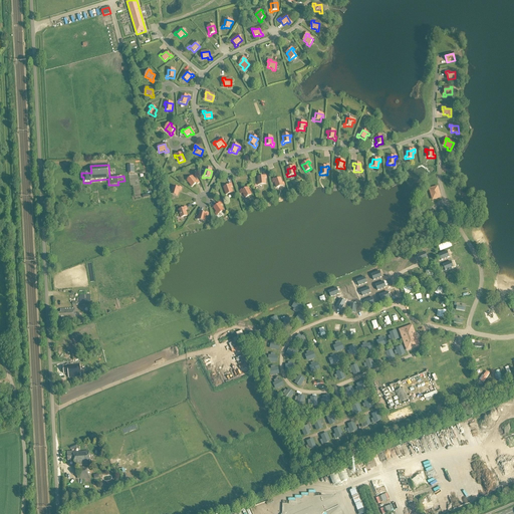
[(265,179),(266,179),(266,176),(263,176),(263,177),(258,178),(258,183),(257,183),(257,186),(265,185),(265,179)]
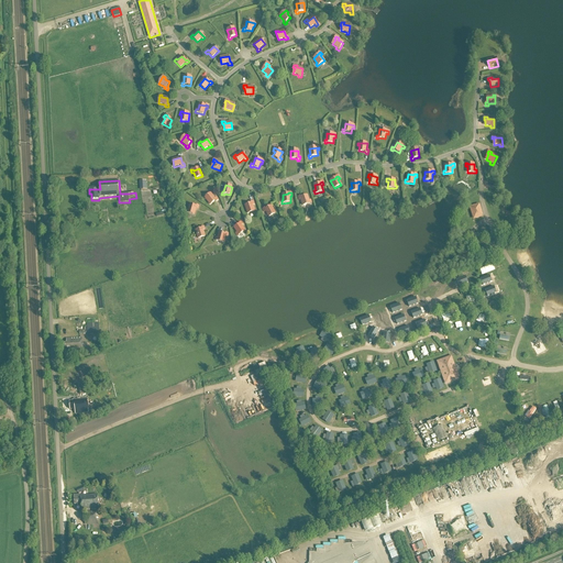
[(216,202),(218,200),(216,198),(214,199),(211,194),(205,198),(210,205),(216,201),(216,202)]
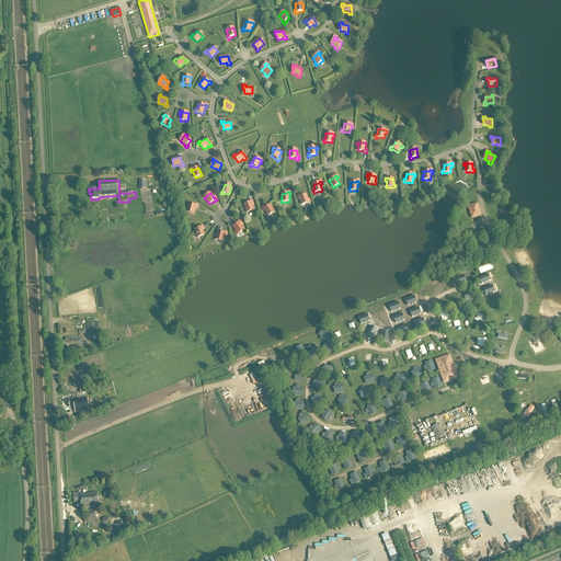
[(301,205),(310,203),(309,199),(308,201),(306,195),(300,197),(300,195),(297,196),(298,199),(300,199),(301,205)]
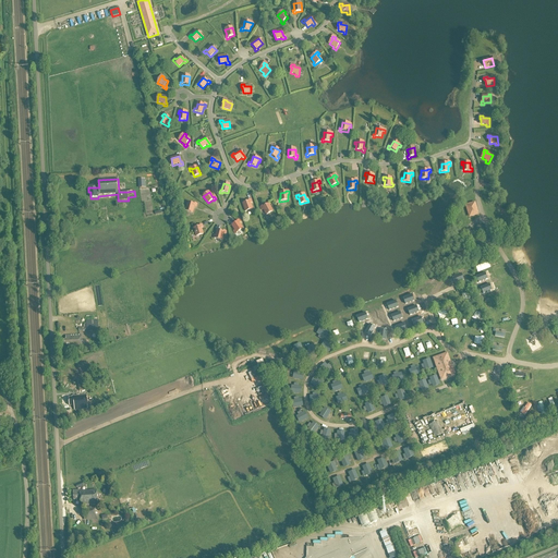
[(251,204),(252,203),(251,199),(249,201),(249,202),(243,204),(245,211),(253,209),(251,204)]
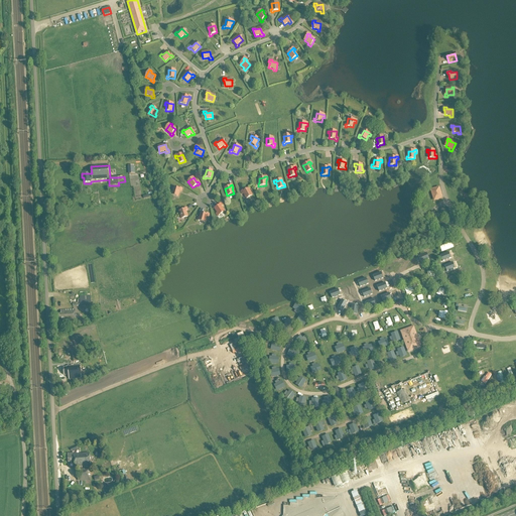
[(181,191),(182,188),(179,188),(179,189),(173,187),(172,192),(170,192),(170,195),(178,197),(179,191),(181,191)]
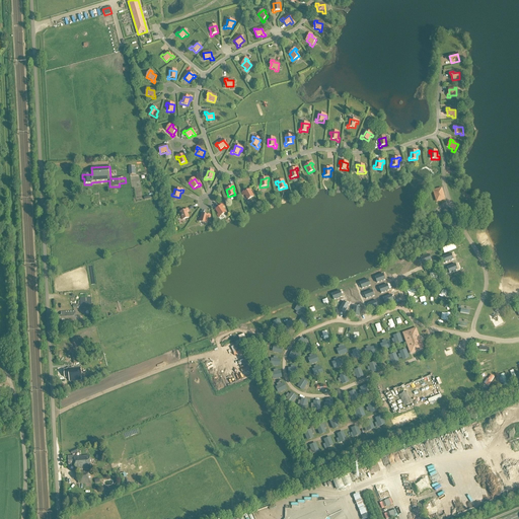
[(437,201),(444,199),(441,190),(435,192),(437,201)]
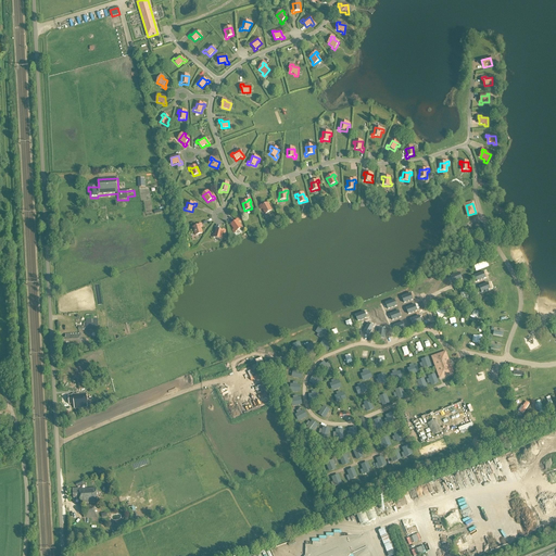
[(266,214),(272,211),(268,204),(263,206),(262,205),(260,206),(261,210),(263,209),(266,214)]
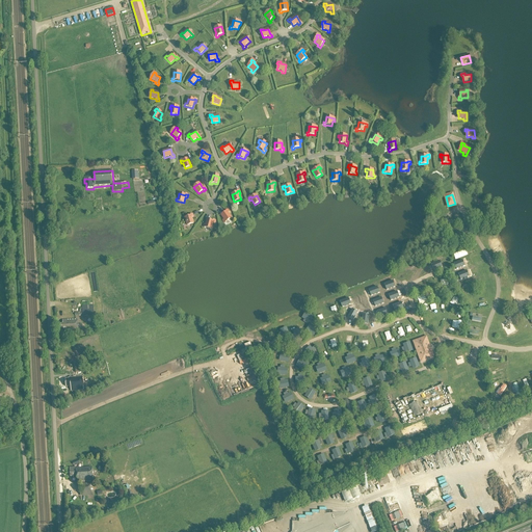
[(224,223),(232,218),(228,213),(230,212),(228,210),(225,211),(227,212),(221,215),(224,220),(222,221),(224,223)]
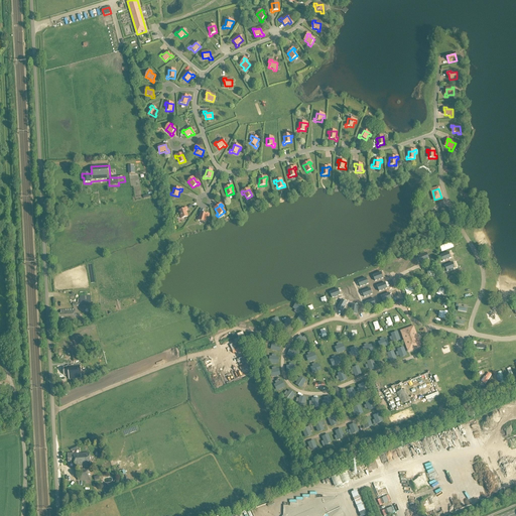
[(186,212),(187,211),(186,208),(184,209),(184,210),(179,212),(181,219),(187,217),(186,212)]
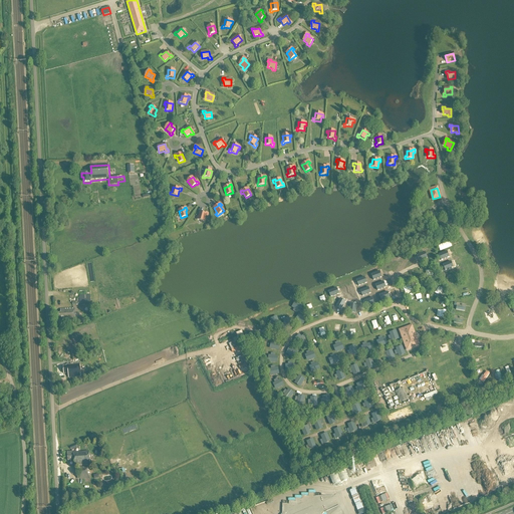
[(208,216),(208,213),(206,213),(206,214),(200,213),(199,217),(197,217),(197,220),(204,222),(206,216),(208,216)]
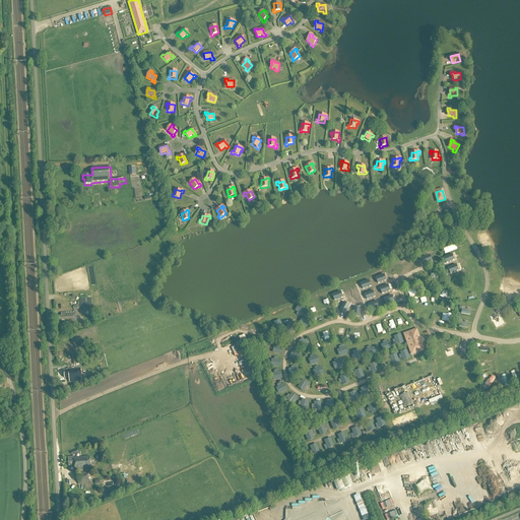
[(455,241),(440,248),(444,254),(459,249),(455,241)]
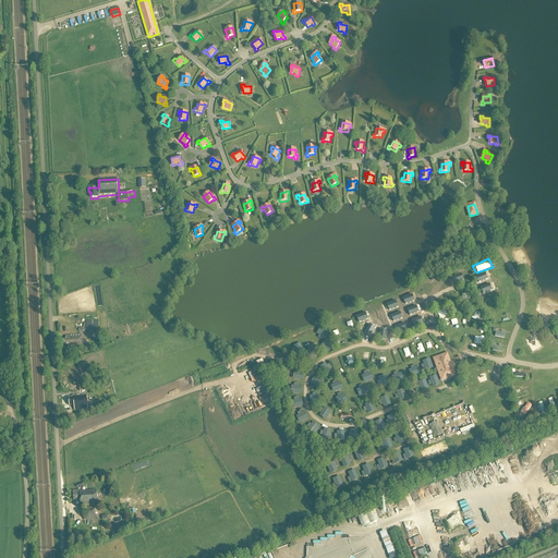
[(466,289),(457,292),(460,301),(476,303),(472,289),(466,289)]
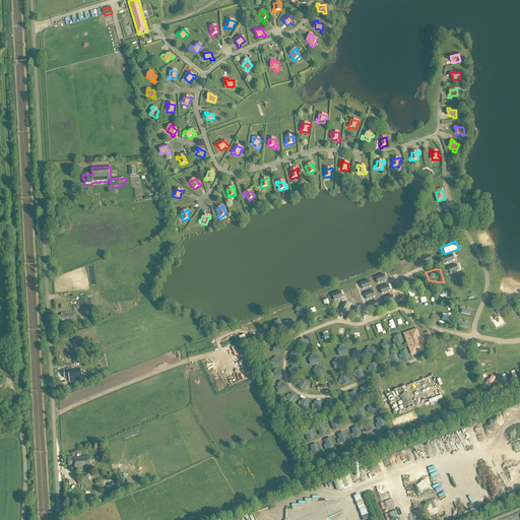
[(426,272),(414,276),(421,296),(430,290),(431,287),(429,280),(426,272)]
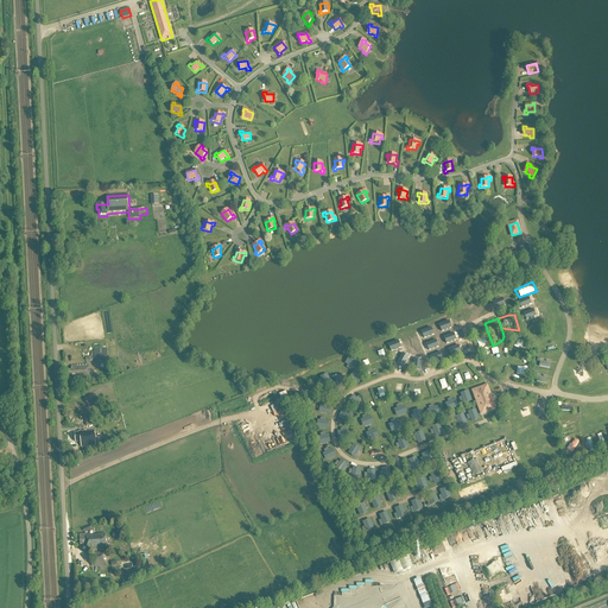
[(540,318),(523,323),(527,335),(544,328),(540,318)]
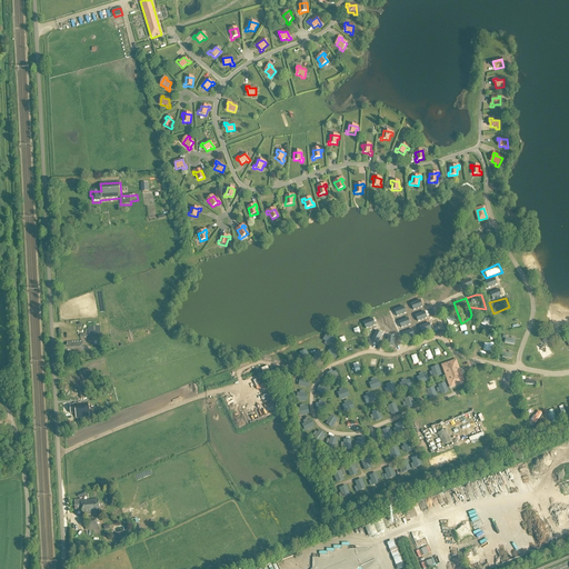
[(453,302),(439,309),(446,331),(461,323),(453,302)]
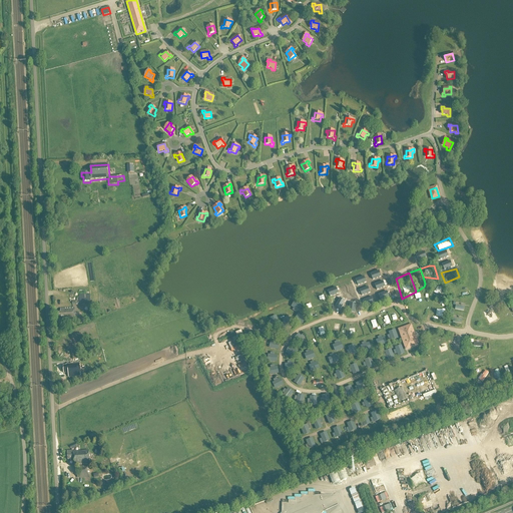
[(460,281),(447,287),(452,294),(463,287),(460,281)]
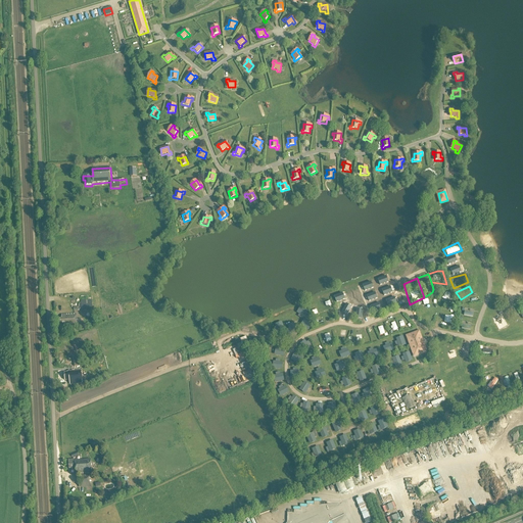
[(449,289),(438,295),(442,302),(453,299),(449,289)]
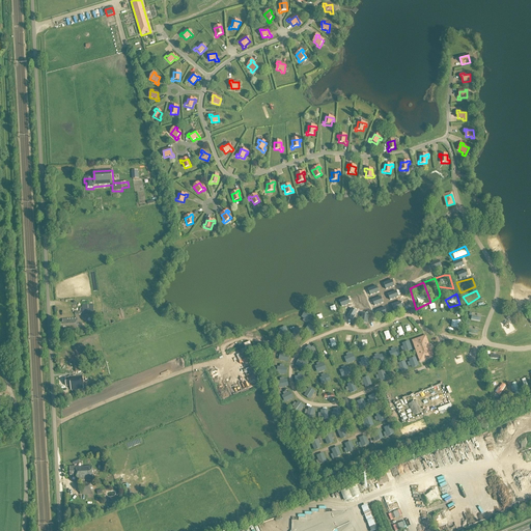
[(482,297),(480,306),(488,306),(490,296),(482,297)]
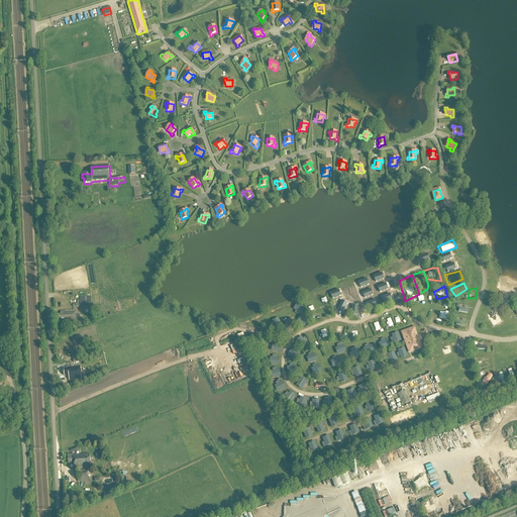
[(337,290),(316,296),(321,309),(341,302),(340,299),(337,290)]
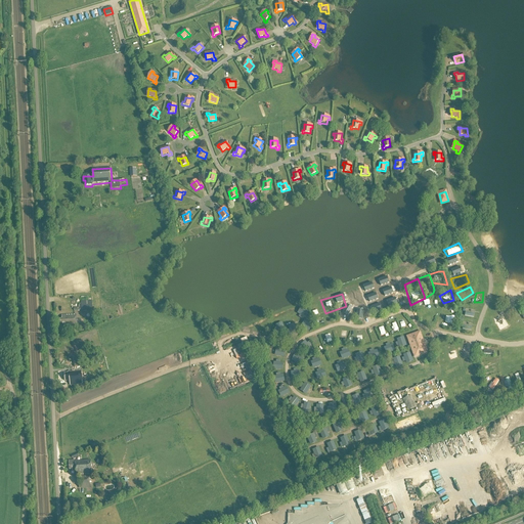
[(320,300),(305,305),(310,319),(325,313),(320,300)]
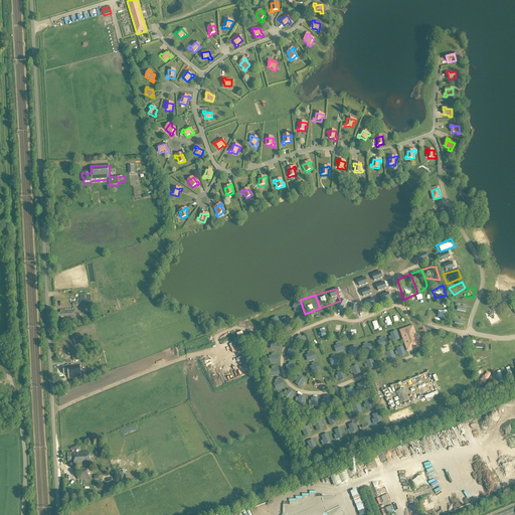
[(77,303),(72,303),(72,306),(91,305),(91,296),(79,297),(79,300),(77,300),(77,301),(77,303)]
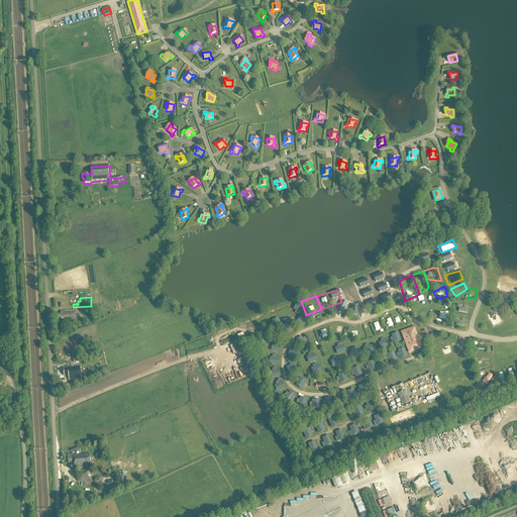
[(437,303),(437,310),(450,311),(452,301),(437,303)]
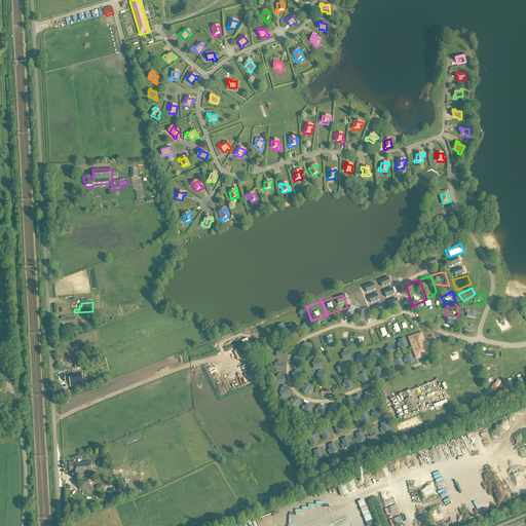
[(347,307),(327,314),(332,327),(349,321),(348,313),(347,307)]
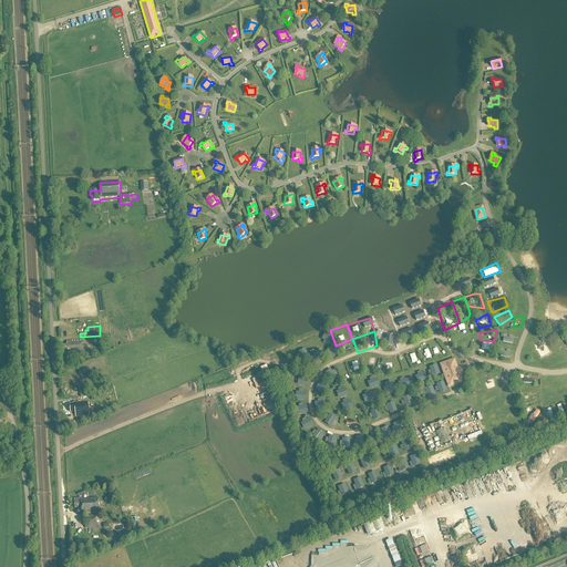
[(463,337),(455,348),(467,353),(472,340),(463,337)]
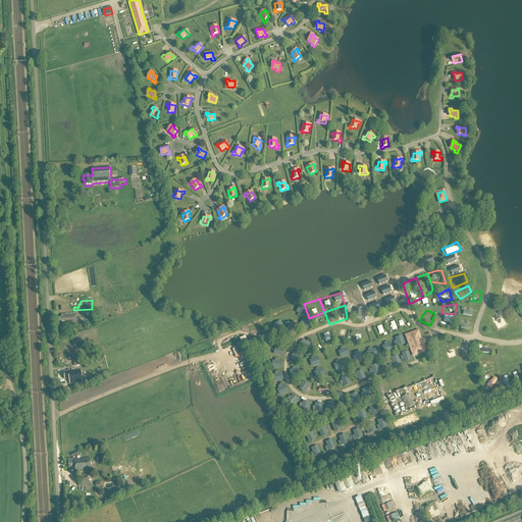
[(324,312),(309,318),(314,330),(329,324),(324,312)]
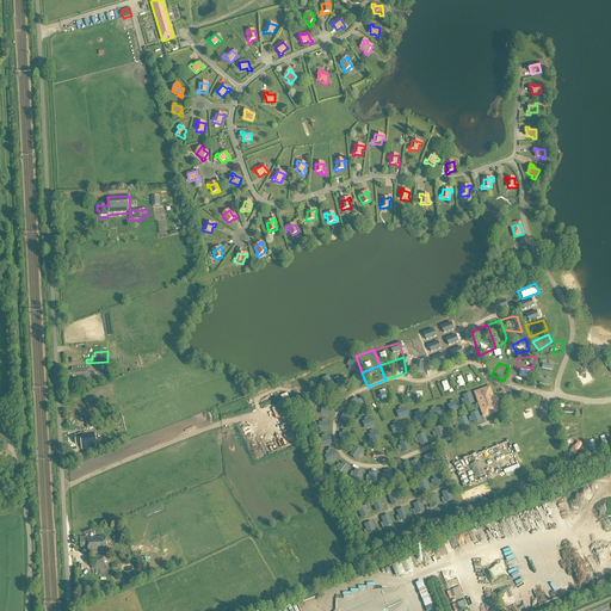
[(517,366),(514,381),(530,384),(532,368),(517,366)]
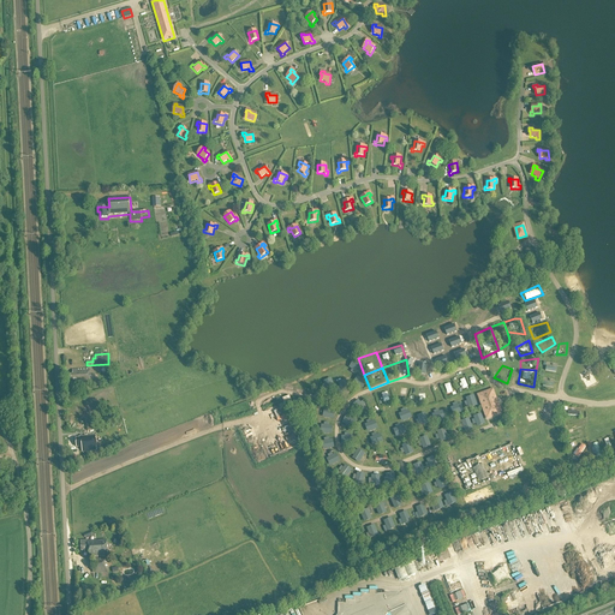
[(95,376),(90,376),(90,370),(72,371),(72,375),(70,375),(71,384),(81,384),(90,384),(90,382),(95,382),(95,376)]
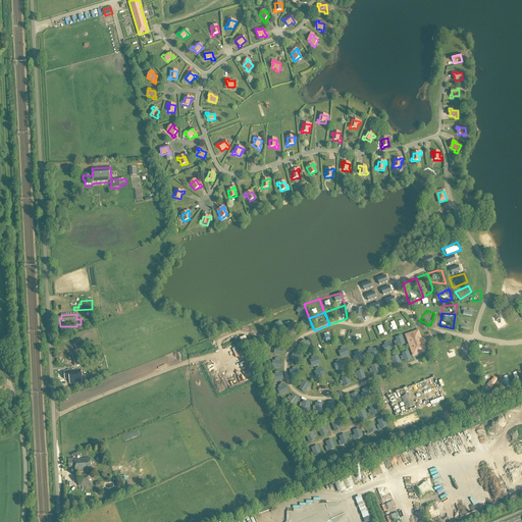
[(300,324),(306,329),(310,324),(304,319),(300,324)]
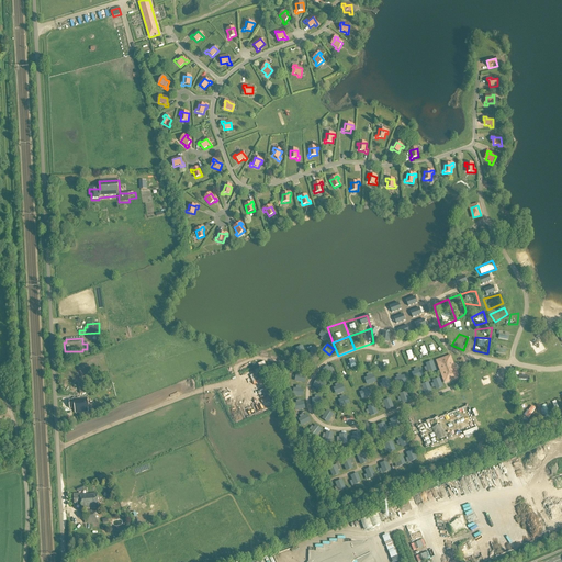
[(313,357),(318,355),(316,348),(310,350),(313,357)]
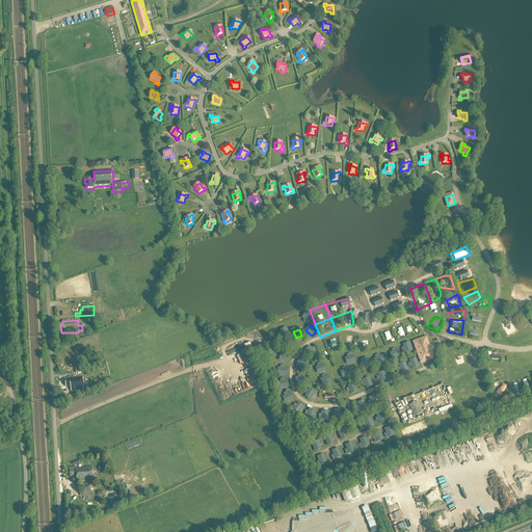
[(425,340),(416,343),(422,361),(432,357),(425,340)]
